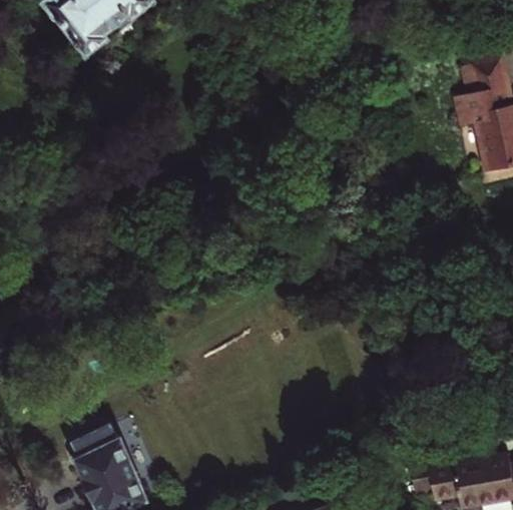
[(156,0),(47,0),(44,3),(88,57),(108,40),(111,44),(126,46),(138,36),(140,21),(137,18),(158,1),(156,0)]
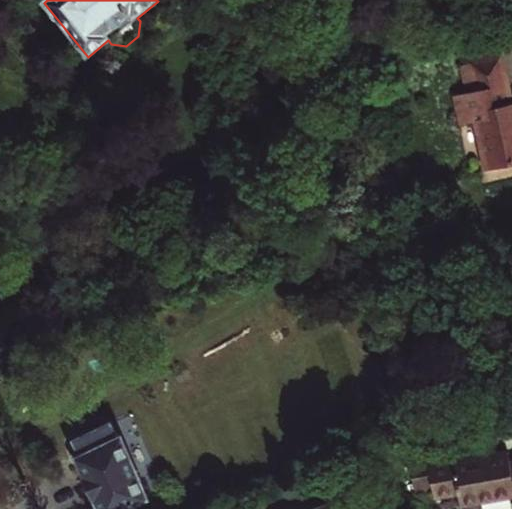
[(476,127),(486,170),(511,164),(511,106),(511,107),(500,58),(462,66),(468,96),(455,99),(459,120),(474,117),(476,127)]
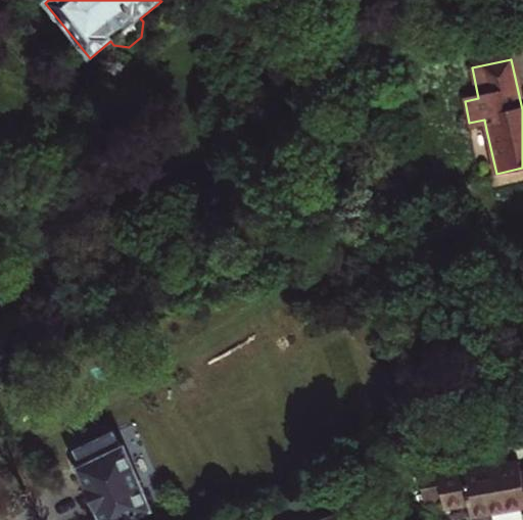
[(484,120),(469,123),(472,133),(486,130),(484,120)]
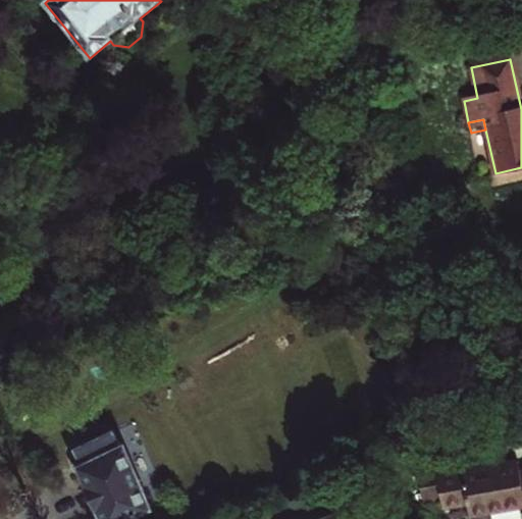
[(115,434),(74,452),(77,459),(75,460),(73,463),(72,466),(72,470),(74,472),(77,475),(81,476),(83,476),(101,518),(135,518),(152,512),(125,451),(122,452),(115,434)]
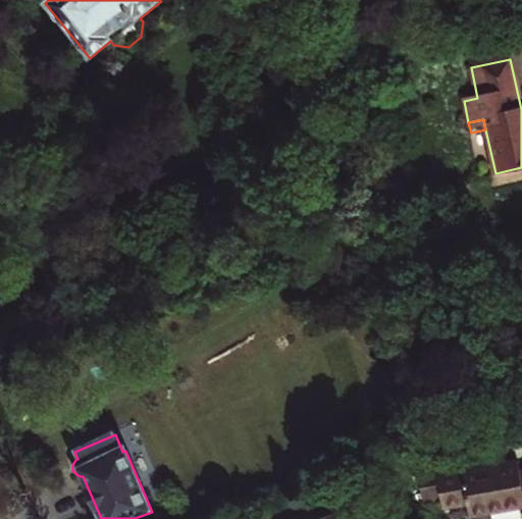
[(472,467),(417,476),(422,504),(440,501),(442,511),(467,507),(469,518),(474,518),(521,509),(521,474),(519,475),(518,464),(473,472),(472,467)]
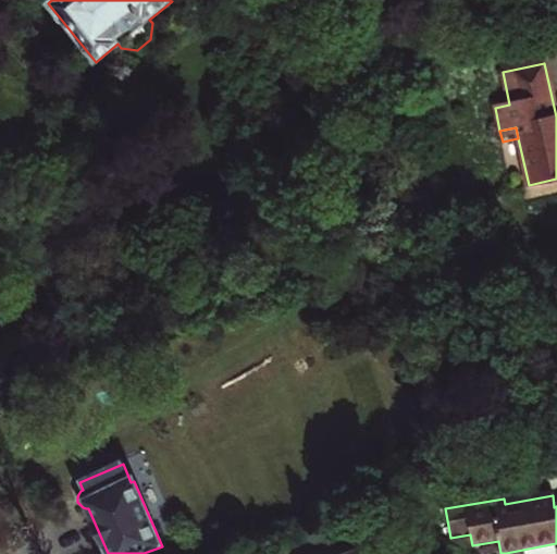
All buildings are outlined.
